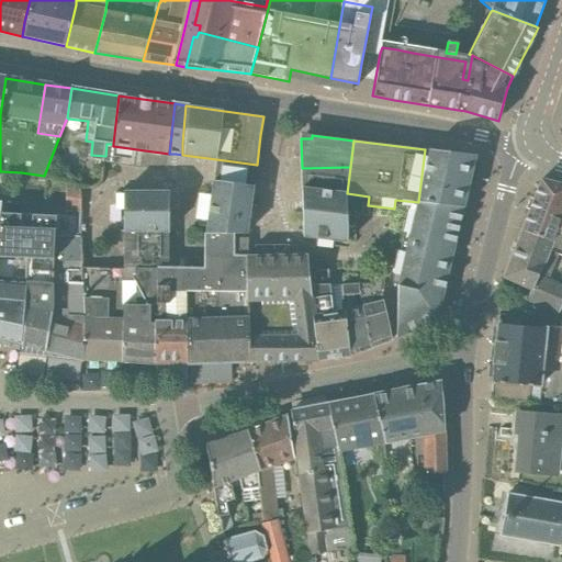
[(469,187),(475,156),(425,149),(422,176),(469,187)]
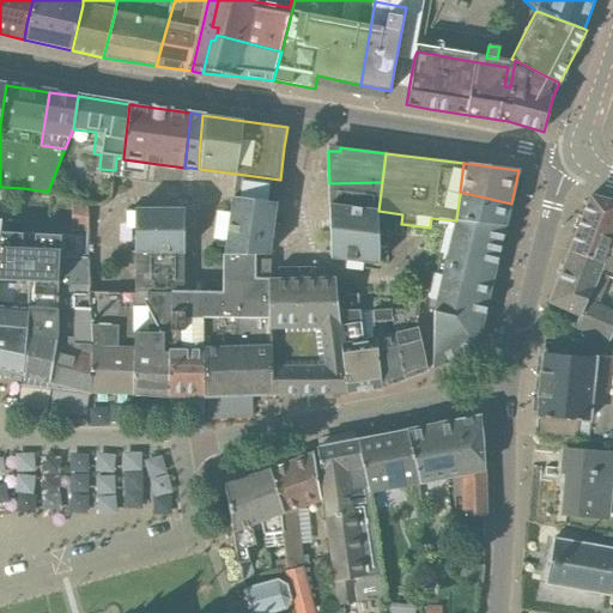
[(277,205),(280,180),(236,174),(234,199),(277,205)]
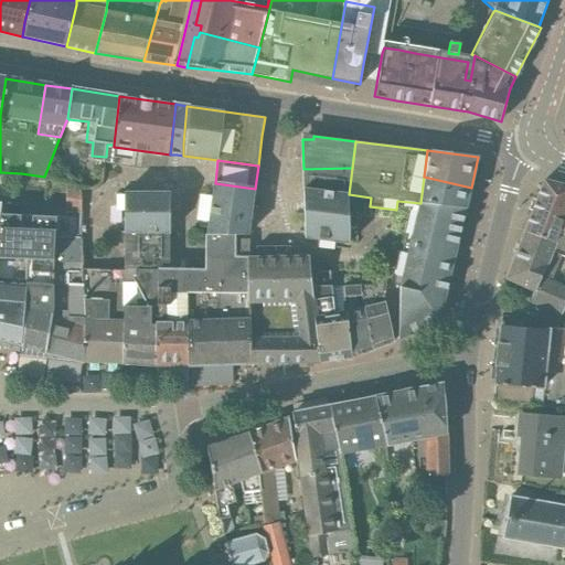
[(350,226),(349,194),(352,168),(304,169),(306,237),(327,241),(326,247),(349,249),(350,244),(359,244),(358,226),(350,226)]
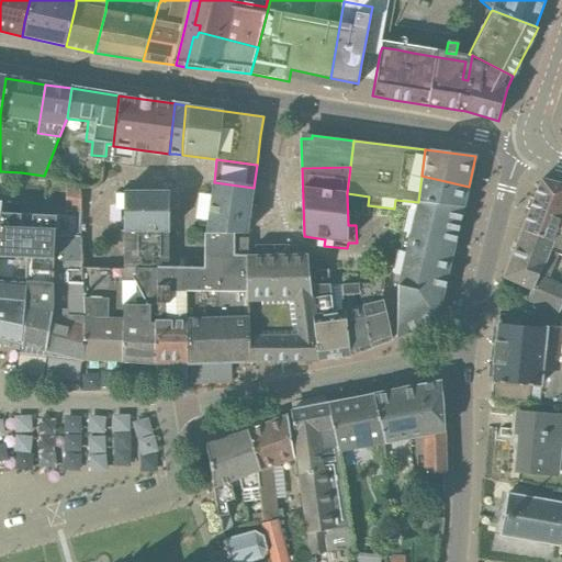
[(469,187),(422,176),(418,202),(411,235),(454,245),(469,187)]
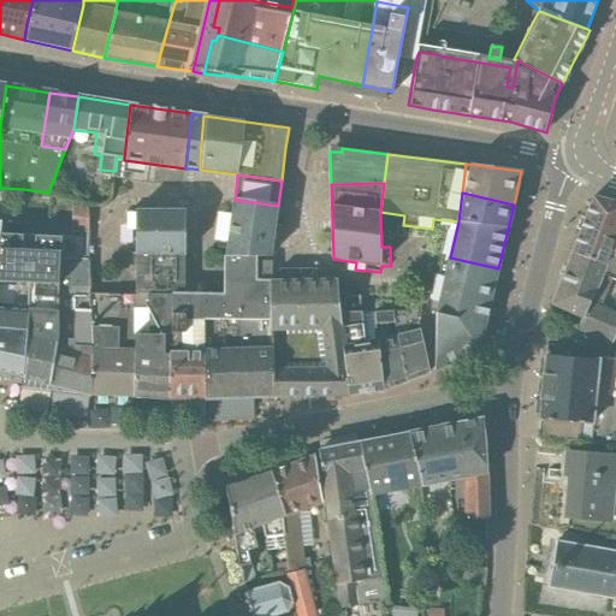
[(615,279),(615,248),(612,247),(615,236),(615,202),(593,196),(572,253),(603,264),(593,289),(600,291),(596,303),(602,306),(614,279),(615,279)]
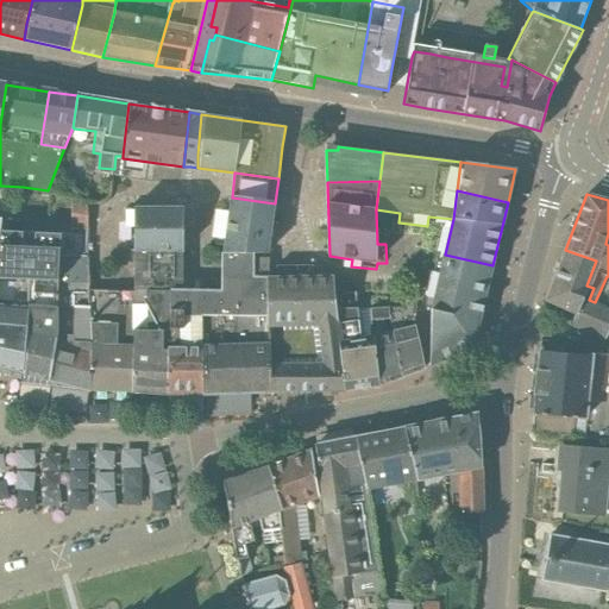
[(271,227),(275,203),(232,198),(228,219),(219,218),(219,220),(271,227)]
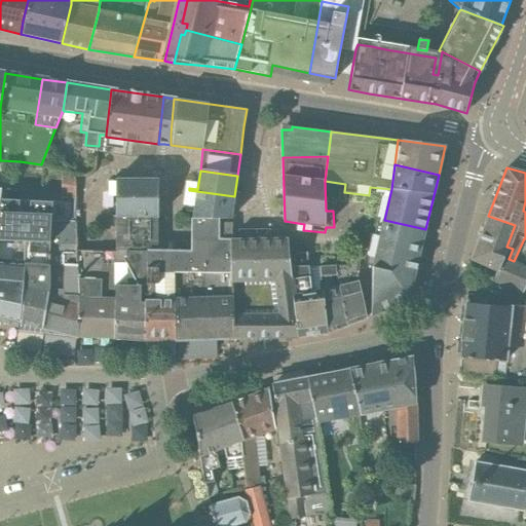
[(78,251),(76,176),(75,175),(62,173),(62,195),(52,194),(48,297),(42,328),(76,337),(77,251),(78,251)]
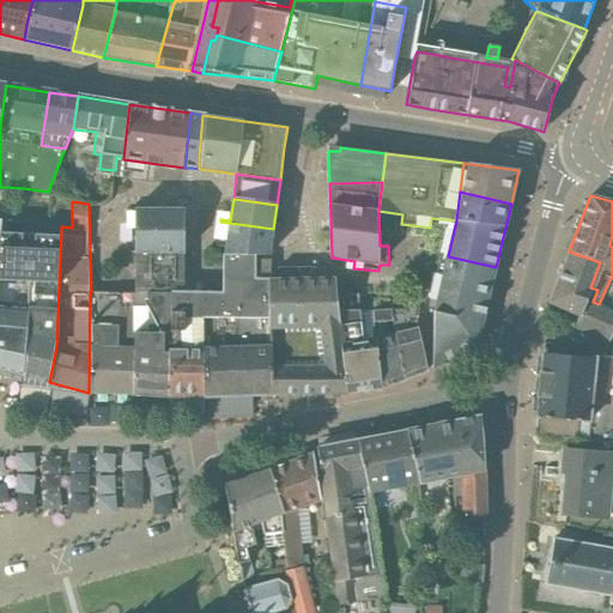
[(135,292),(170,292),(184,292),(184,210),(135,208),(135,292)]
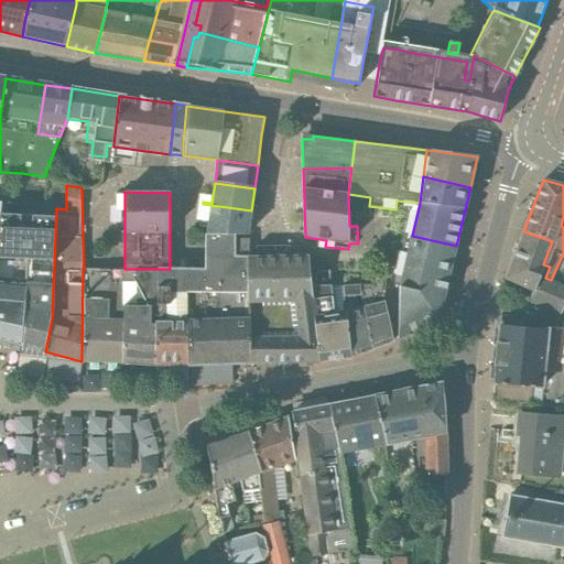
[(32,204),(4,202),(3,199),(0,221),(0,338),(22,345),(32,204)]
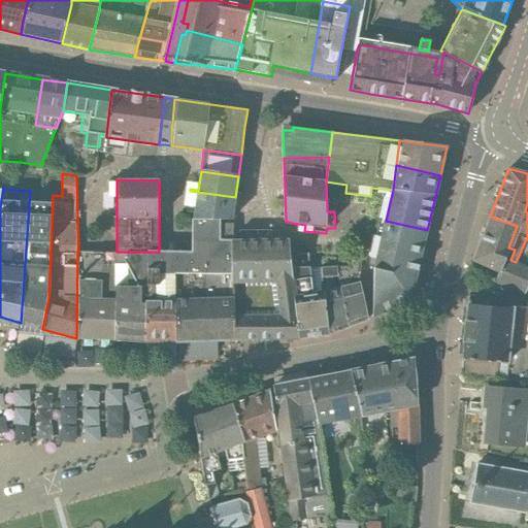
[(194,220),(199,220),(206,220),(221,220),(232,219),(235,199),(235,197),(190,191),(190,193),(187,212),(195,213),(194,220)]
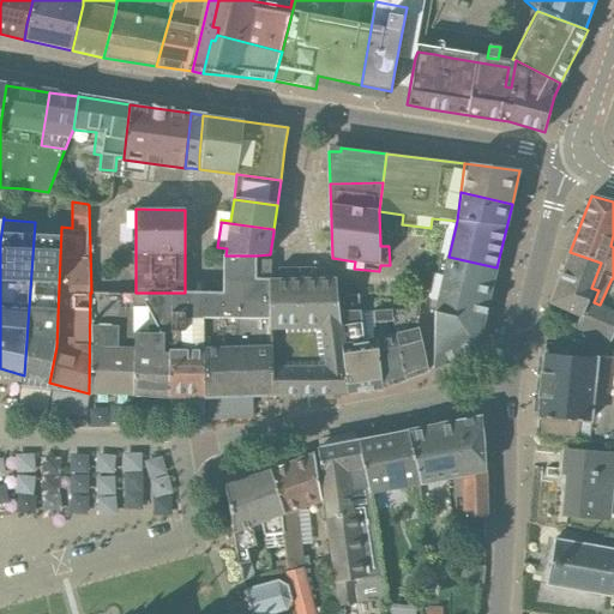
[(49,383),(56,347),(61,227),(36,223),(35,246),(24,375),(49,383)]
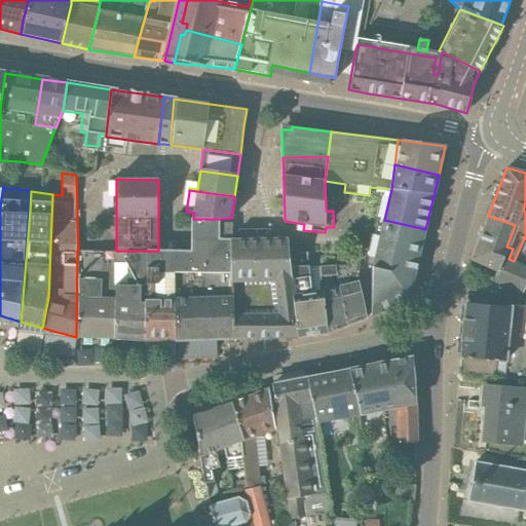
[(525,266),(514,261),(509,259),(513,249),(506,247),(515,225),(488,216),(472,259),(497,270),(492,282),(503,287),(501,294),(520,301),(525,289),(525,266)]
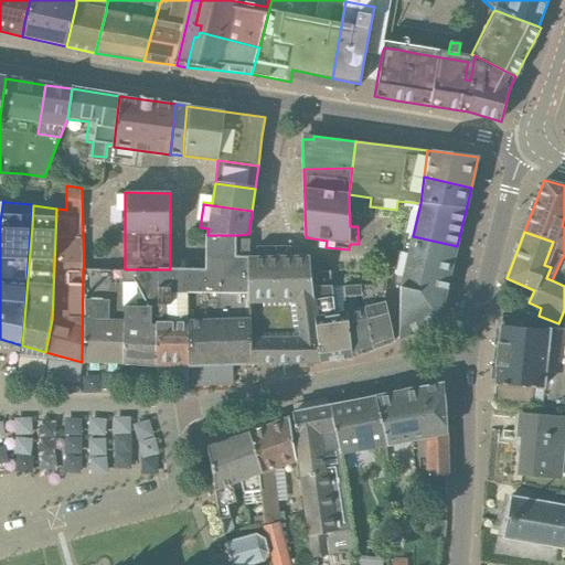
[(208,272),(187,270),(188,320),(190,365),(222,365),(221,288),(221,235),(213,235),(208,235),(208,272)]
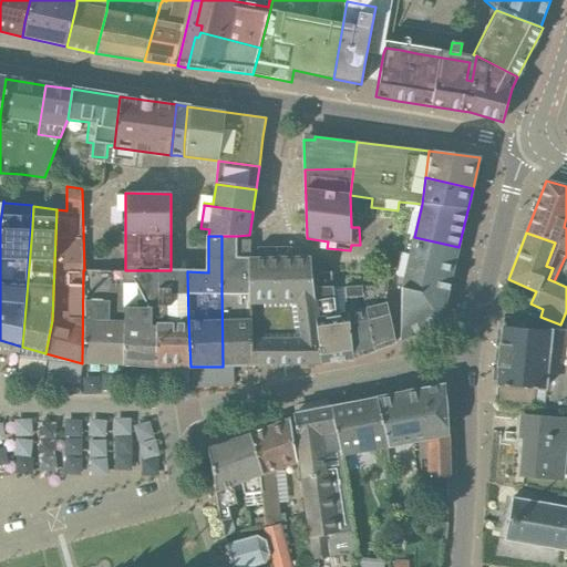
[(237,264),(237,236),(222,236),(222,289),(250,289),(250,275),(250,240),(241,240),(241,263),(237,264)]
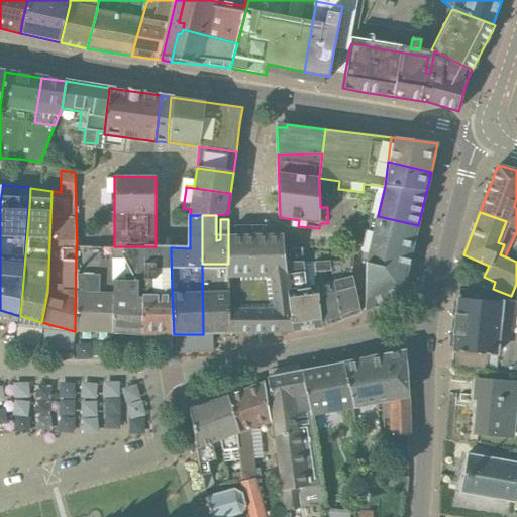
[(367,264),(407,273),(418,225),(378,216),(369,252),(367,264)]
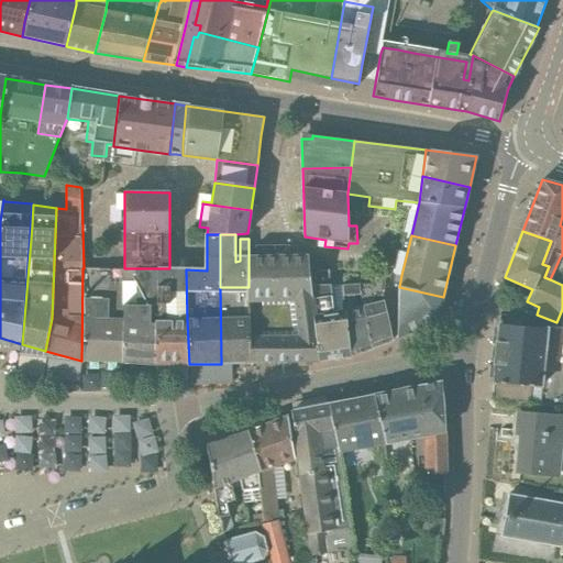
[(250,257),(250,242),(250,239),(249,239),(249,273),(249,287),(290,286),(289,256),(289,246),(256,246),(256,257),(250,257)]
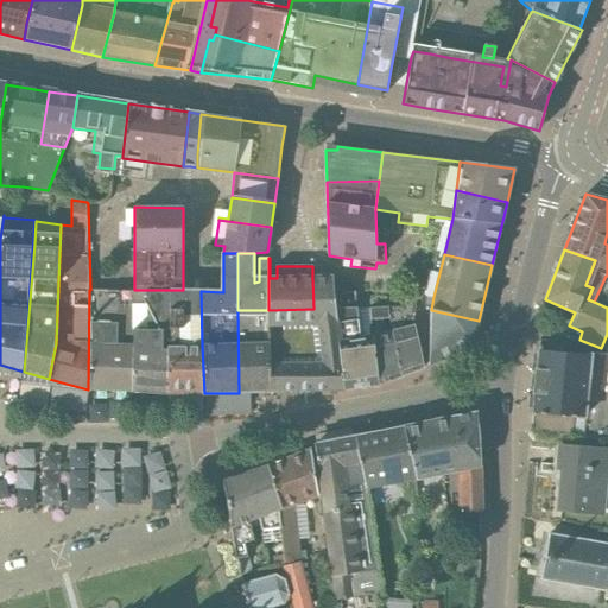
[(314,309),(336,309),(334,277),(312,277),(314,309)]
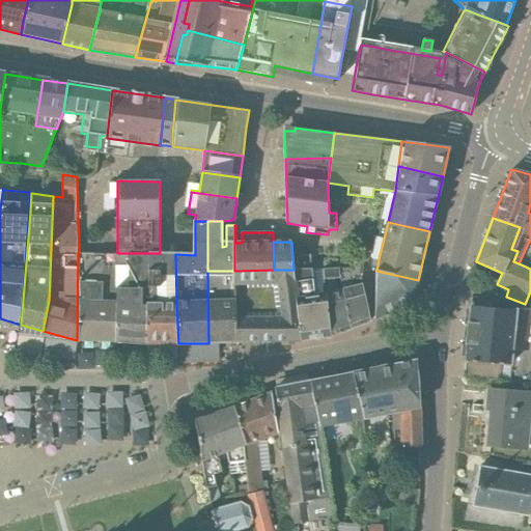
[(115,341),(116,295),(115,253),(79,253),(78,253),(77,340),(80,341),(115,341)]
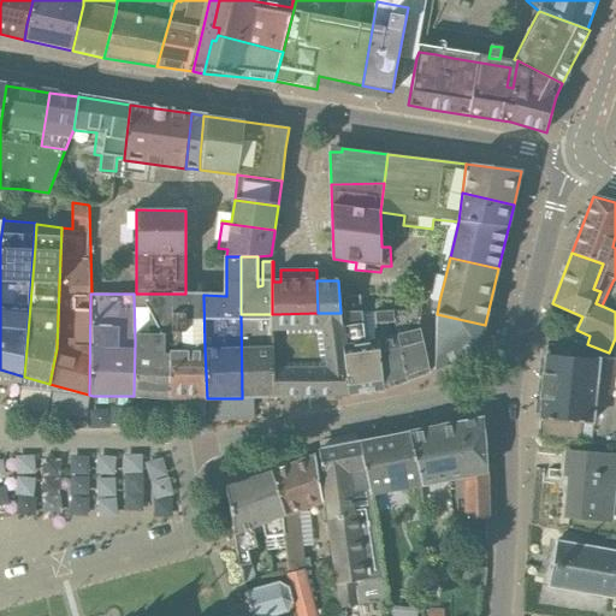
[(169,398),(171,294),(136,294),(134,294),(135,342),(134,396),(169,398)]
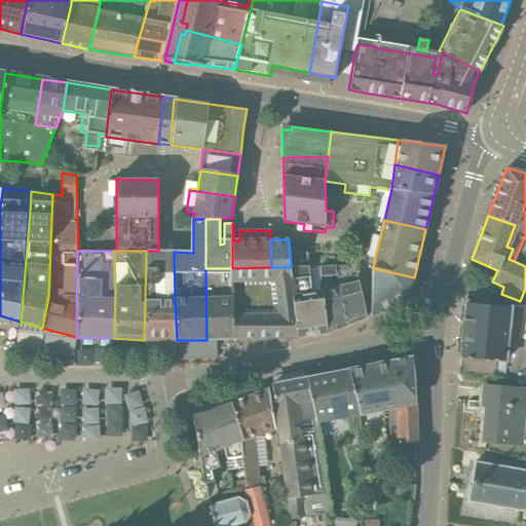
[(177,340),(175,298),(174,252),(158,252),(158,251),(146,251),(144,340),(177,340)]
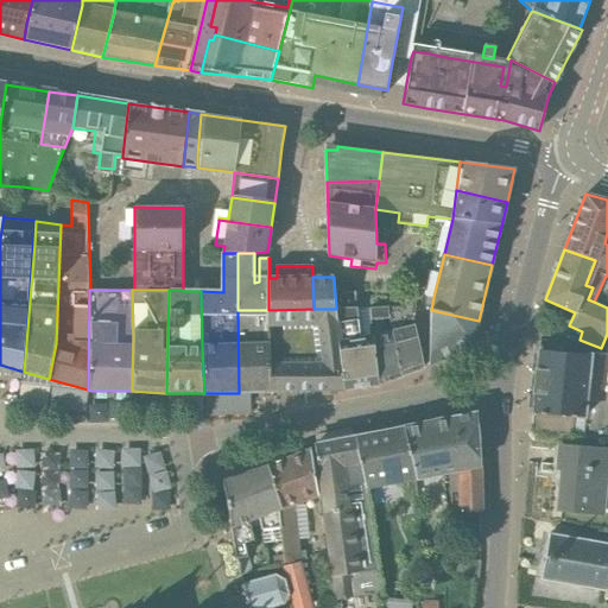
[(354,292),(335,293),(336,309),(346,390),(379,385),(373,336),(371,308),(369,308),(369,309),(358,309),(354,292)]
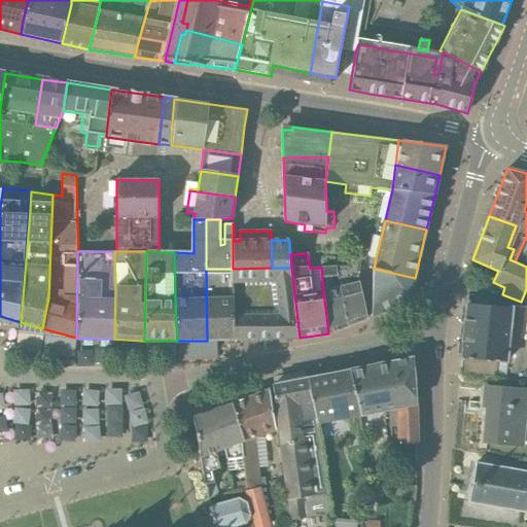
[(349,325),(367,318),(359,279),(361,259),(348,257),(348,266),(339,267),(340,271),(349,325)]
